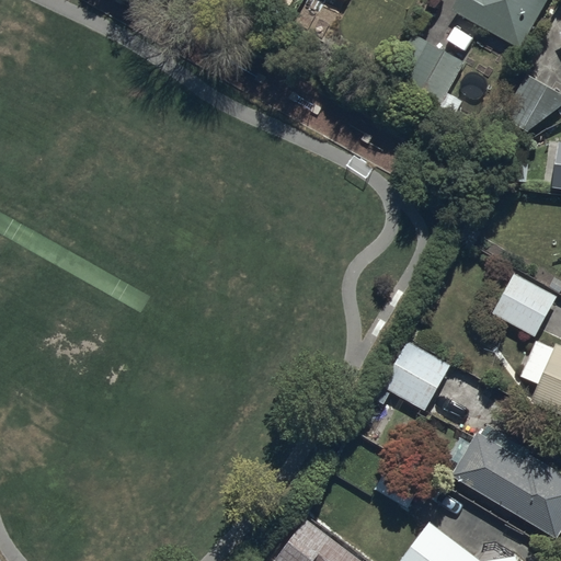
[(457,0),(451,12),(519,49),(546,0),(457,0)]
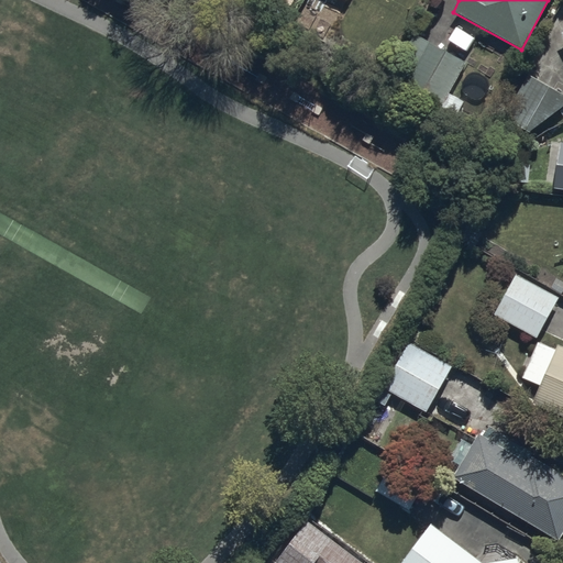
[(465,63),(411,33),(388,74),(414,88),(411,90),(419,95),(417,99),(438,111),(440,107),(455,116),(463,101),(449,94),(465,63)]
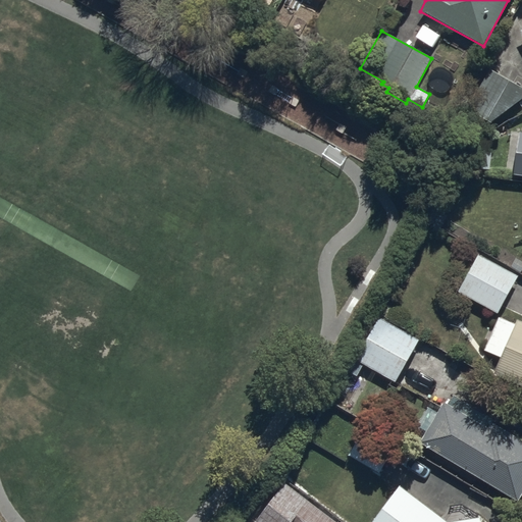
[(521,99),(521,87),(485,67),(463,108),(490,123),(521,99)]
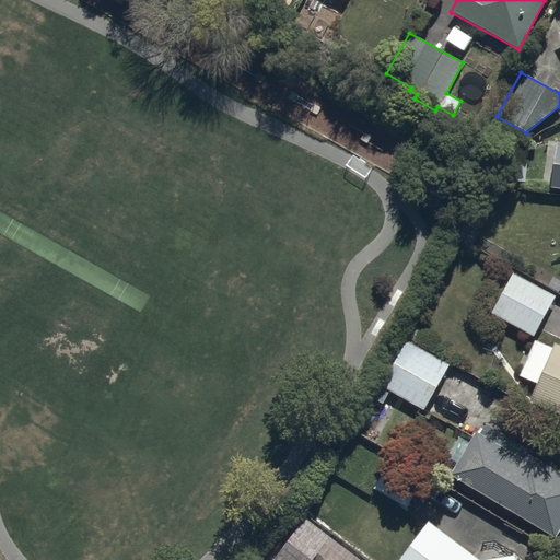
[(559,141),(558,141),(550,188),(559,188),(559,141)]
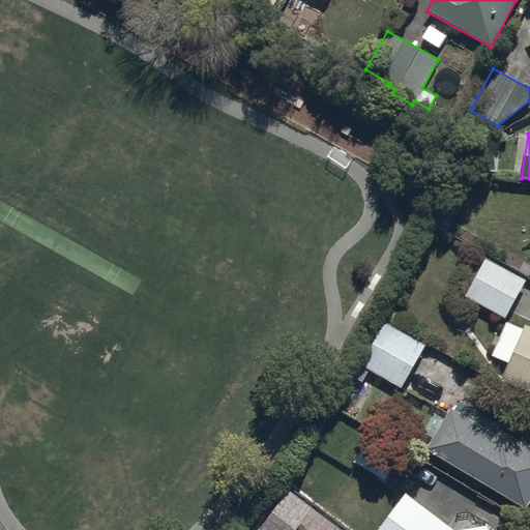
[(464,297),(505,318),(526,281),(484,258),(464,297)]
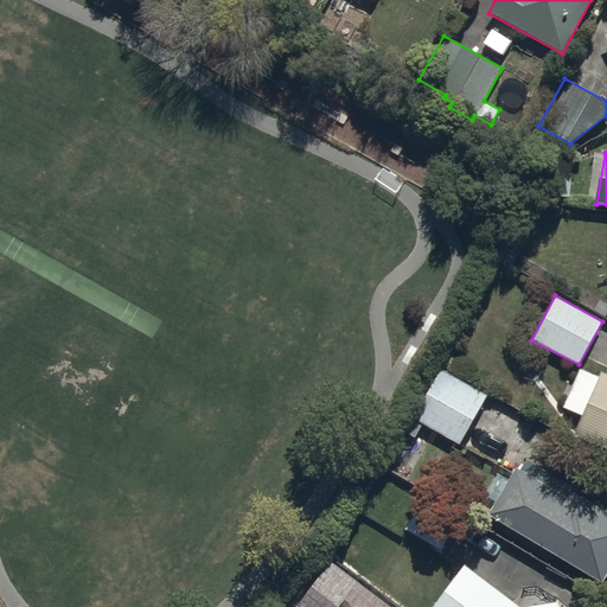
[(460,445),(461,442),(489,394),(439,366),(410,417),(460,445)]
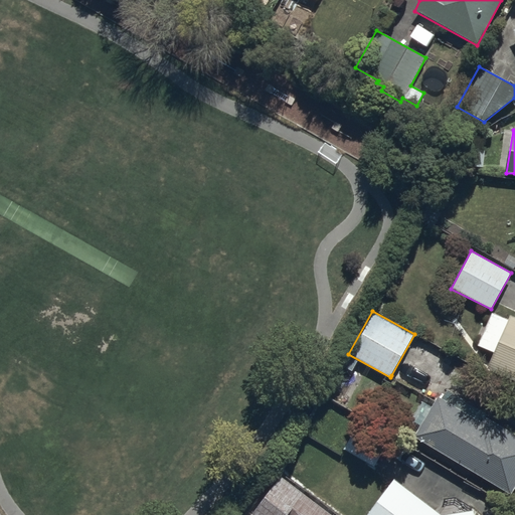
[(514,316),(511,315),(508,321),(492,314),(478,345),(493,352),(486,369),(514,381),(514,316)]
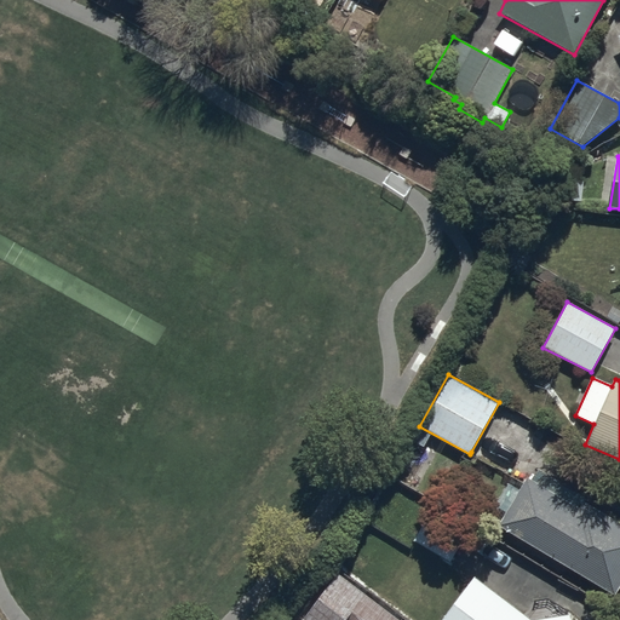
[(578,509),(526,477),(498,526),(614,596),(619,586),(619,523),(583,501),(578,509)]
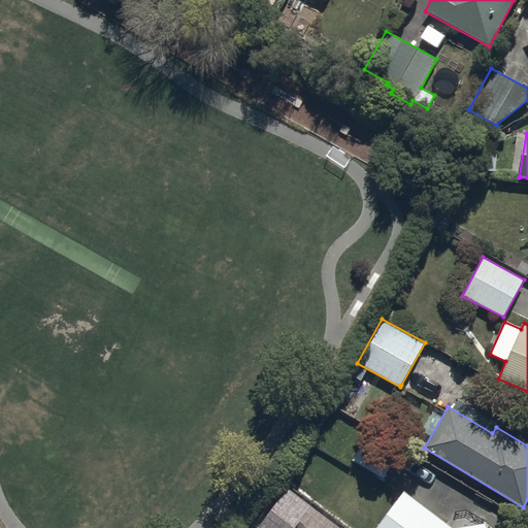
[(367,436),(351,461),(384,481),(399,455),(367,436)]
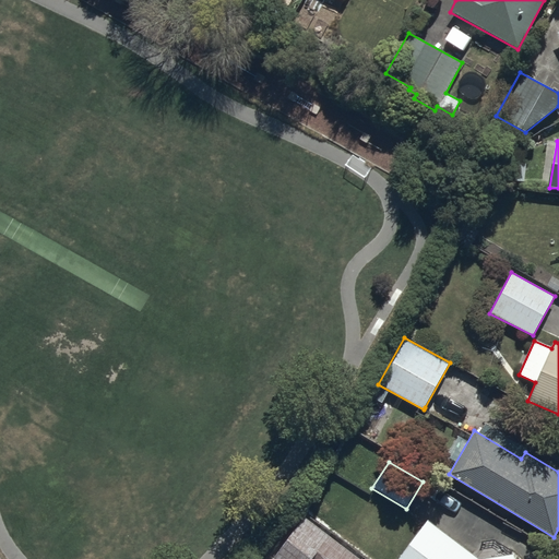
[(265,558),(357,558),(301,515),(265,558)]
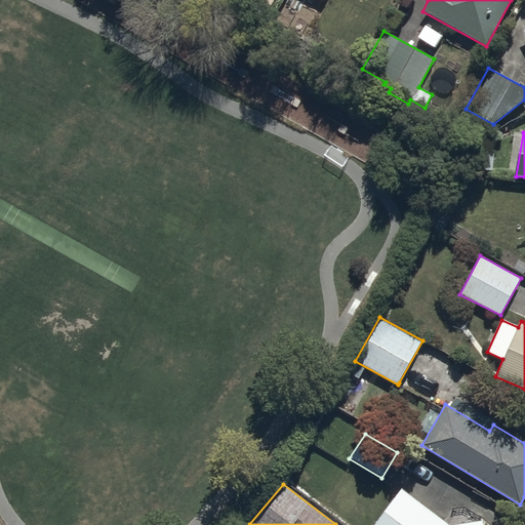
[(403,489),(373,524),(483,524),(483,521),(450,524),(403,489)]
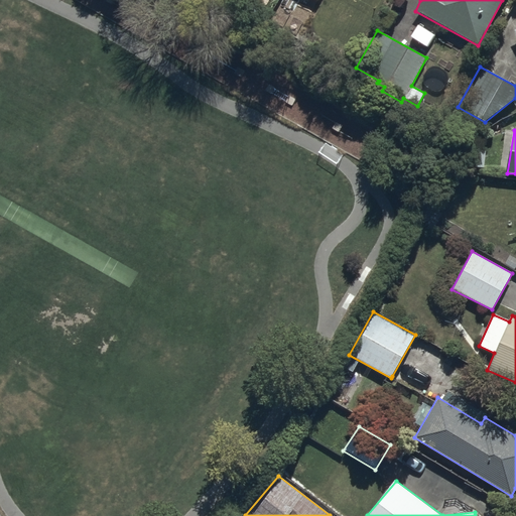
All buildings are outlined.
